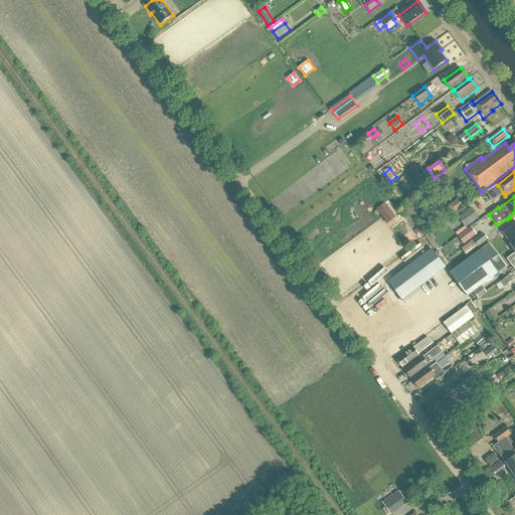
[(453,213),(463,206),(458,198),(448,206),(453,213)]
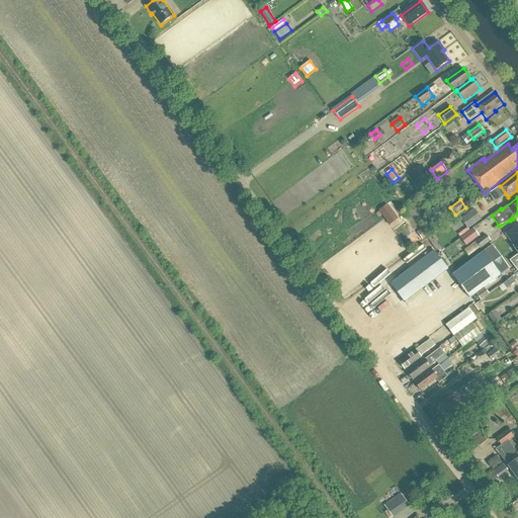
[(398,222),(387,206),(378,213),(390,228),(398,222)]
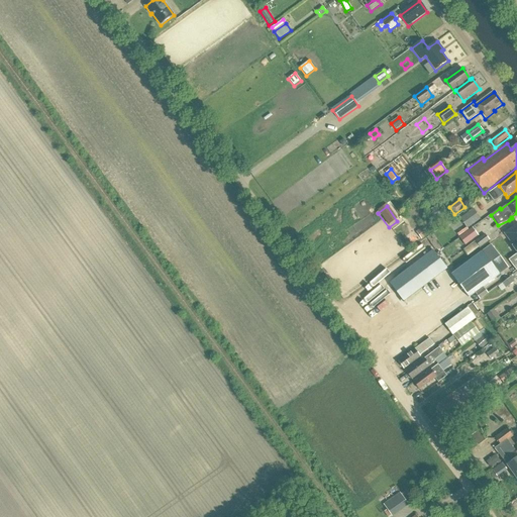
[(467,229),(480,219),(473,209),(459,219),(467,229)]
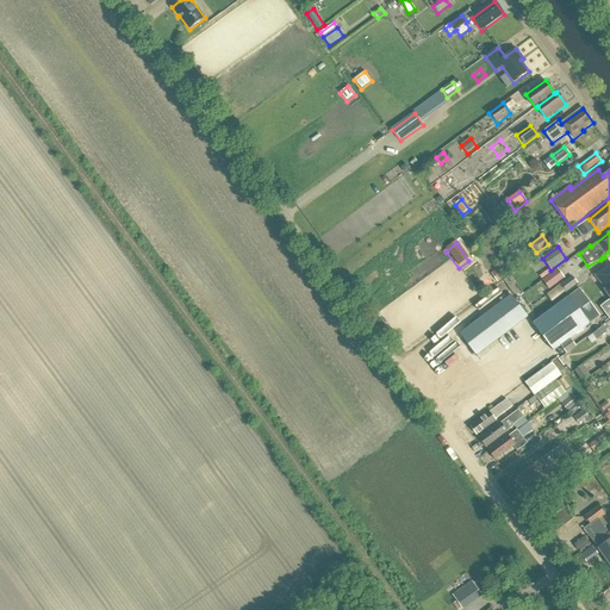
[(609,263),(596,275),(604,288),(603,288),(609,298),(609,263)]
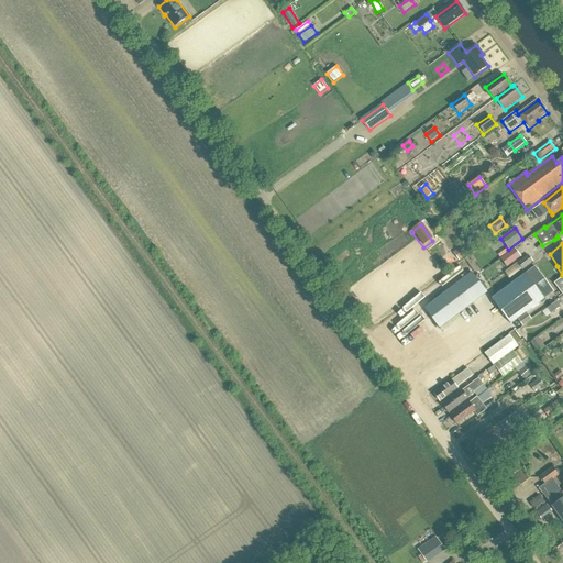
[(465,244),(453,253),(459,261),(472,252),(465,244)]
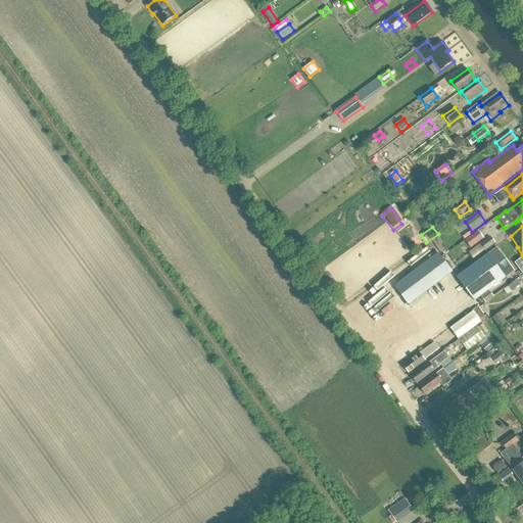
[(471,248),(483,239),(477,231),(465,240),(471,248)]
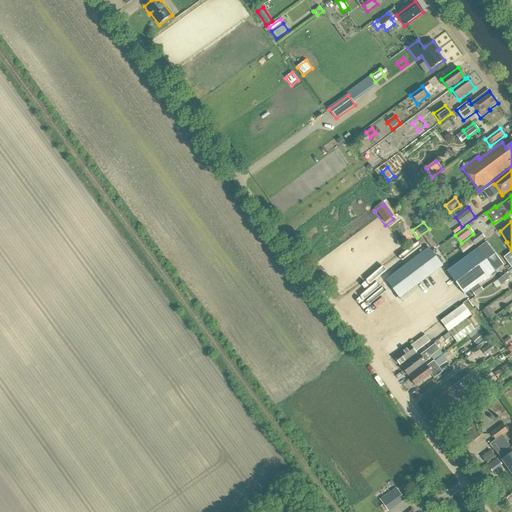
[(475,246),(485,238),(480,232),(470,239),(475,246)]
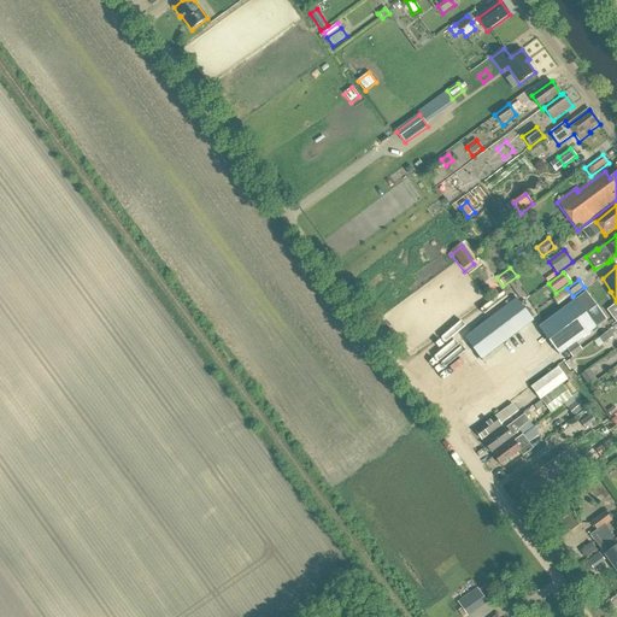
[(579,345),(598,329),(607,322),(586,293),(576,300),(575,300),(539,328),(560,357),(569,352),(579,345)]
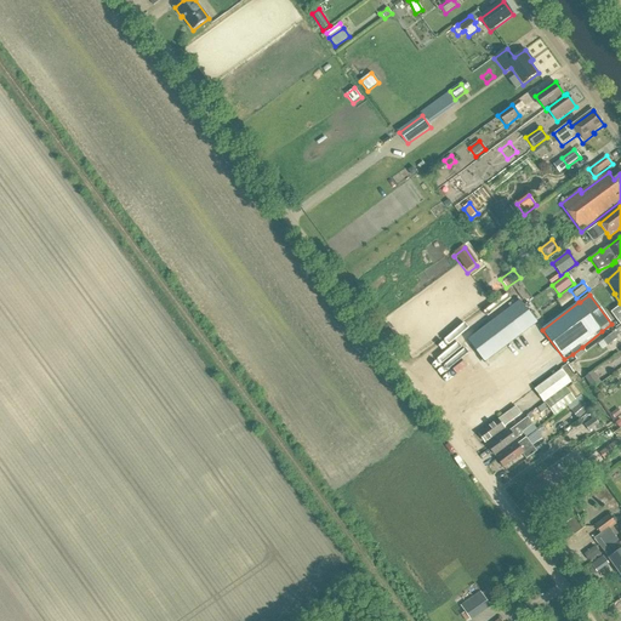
[(485,363),(537,324),(519,301),(468,341),(485,363)]
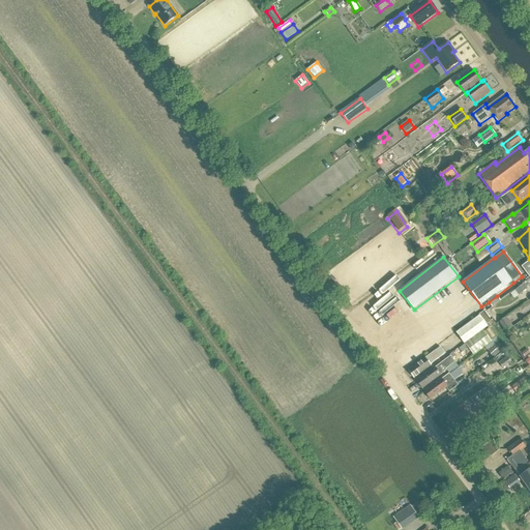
[(524,284),(514,291),(519,296),(527,289),(524,284)]
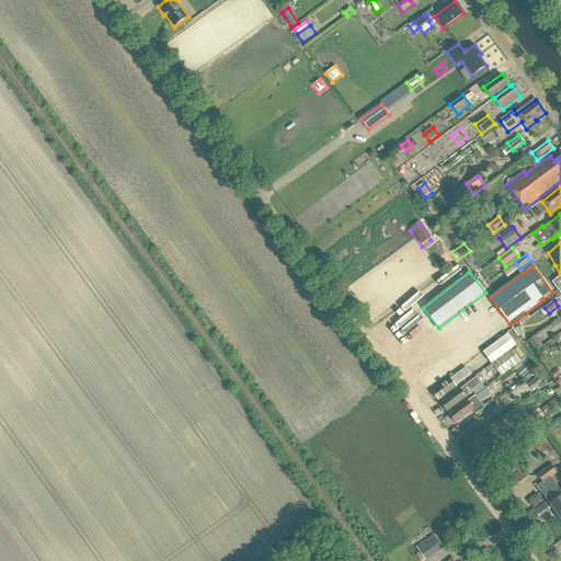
[(522,325),(530,319),(526,313),(517,320),(522,325)]
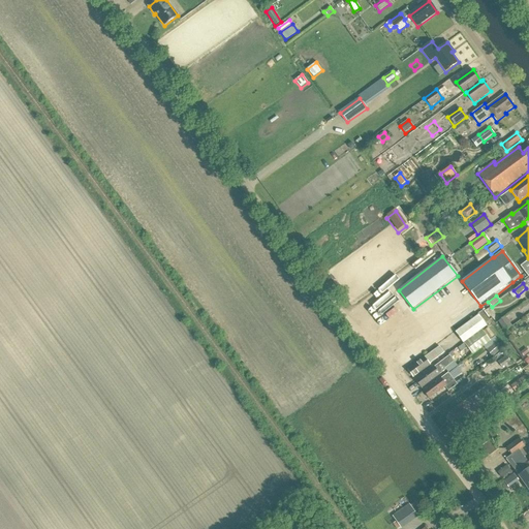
[(484,312),(478,315),(486,325),(491,321),(484,312)]
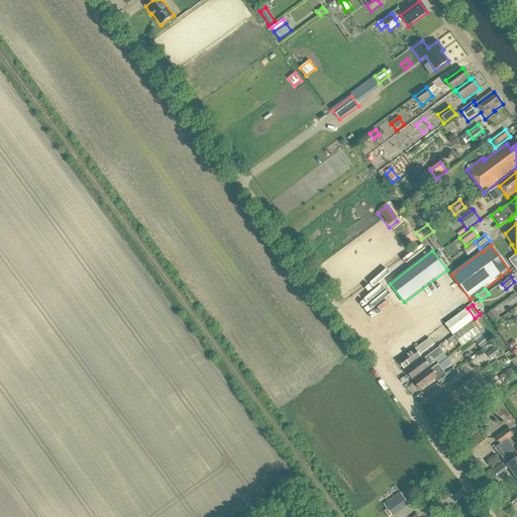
[(452,335),(471,322),(476,319),(475,318),(468,308),(445,325),(452,335)]
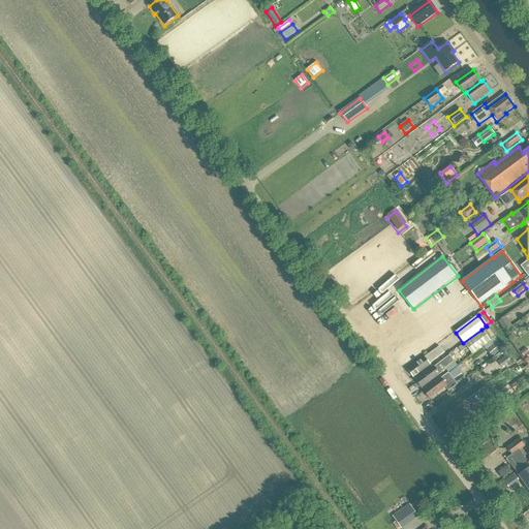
[(498,322),(505,332),(512,327),(505,317),(498,322)]
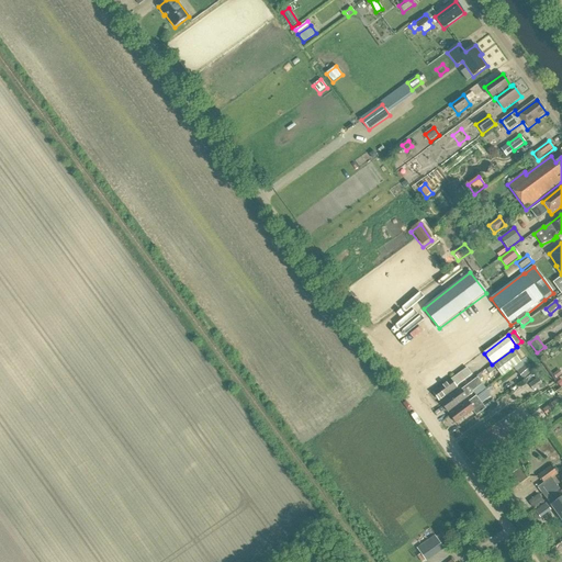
[(525,358),(518,349),(514,352),(520,361),(525,358)]
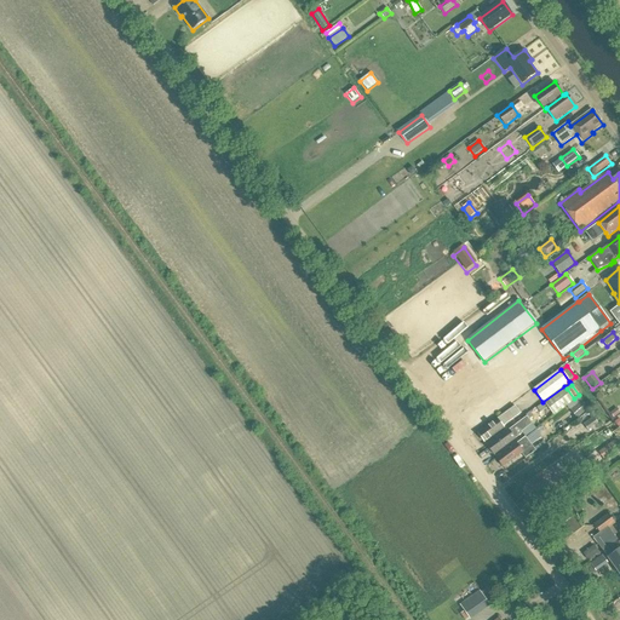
[(574,401),(564,386),(543,402),(545,405),(547,408),(554,415),(574,401)]
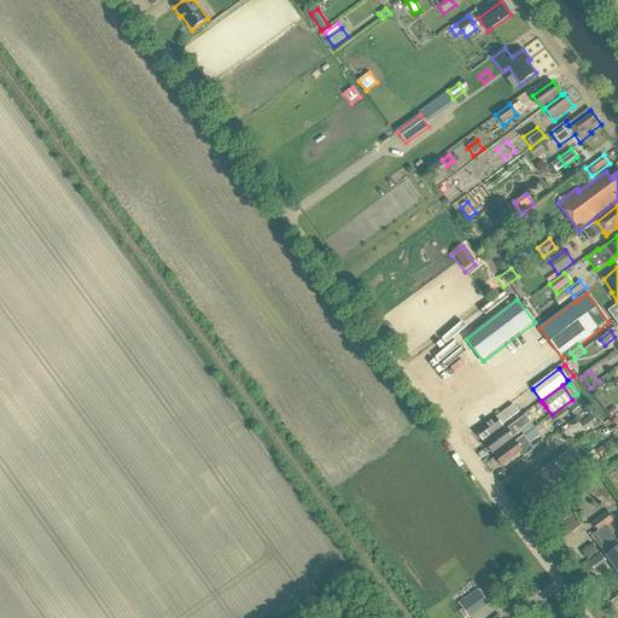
[(538,413),(546,407),(543,403),(535,408),(538,413)]
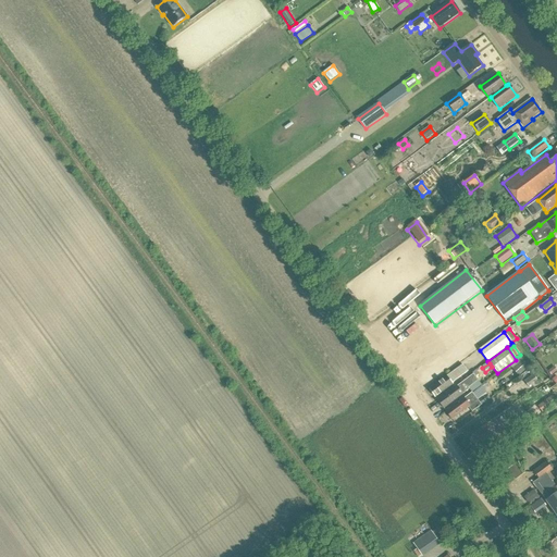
[(462,364),(458,369),(430,390),(435,397),(453,384),(452,383),(468,372),(462,364)]
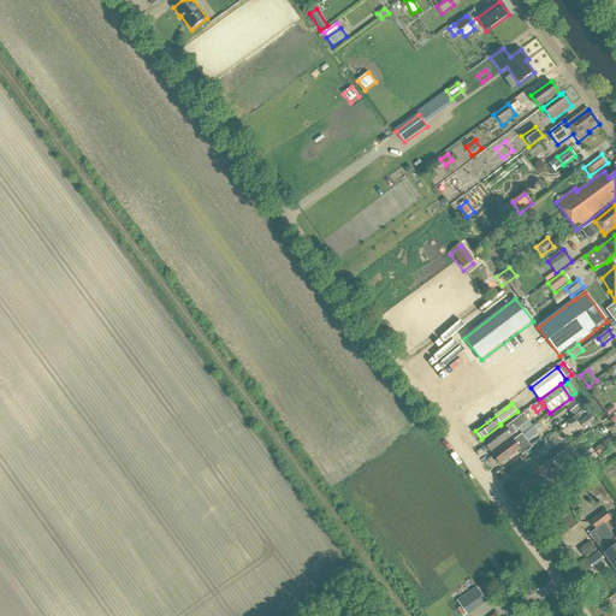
[(562,426),(574,419),(569,410),(557,418),(562,426)]
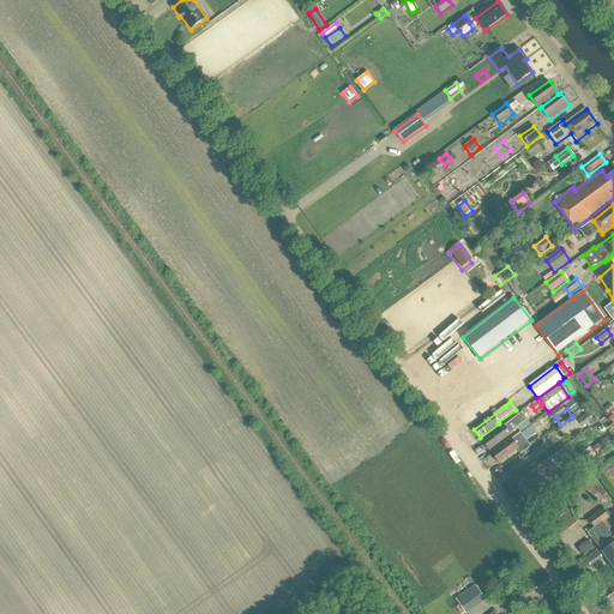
[(504,426),(482,441),(489,451),(517,429),(521,433),(530,426),(522,414),(505,426),(504,426)]
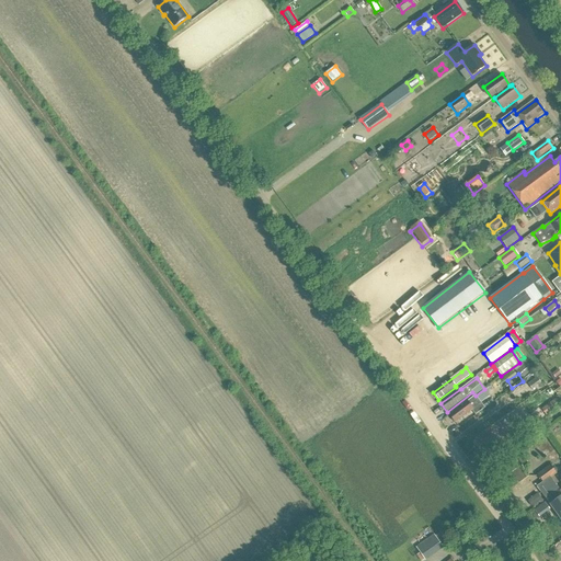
[(533,390),(541,384),(537,378),(528,385),(533,390)]
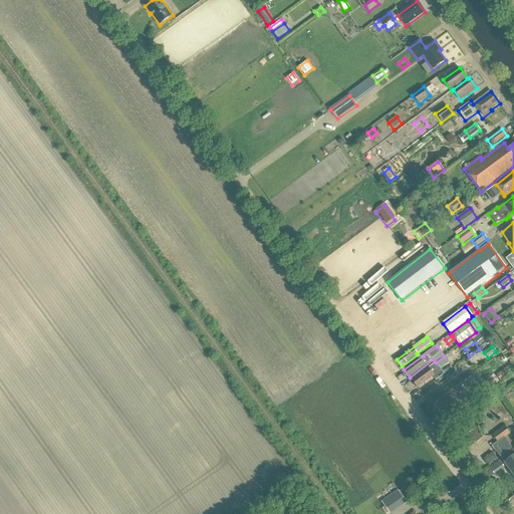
[(428,368),(412,380),(417,387),(433,375),(436,379),(444,373),(436,362),(428,368)]
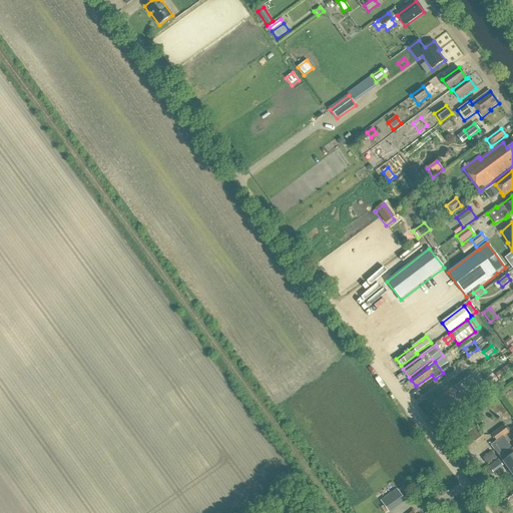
[(500,381),(512,371),(508,365),(495,374),(500,381)]
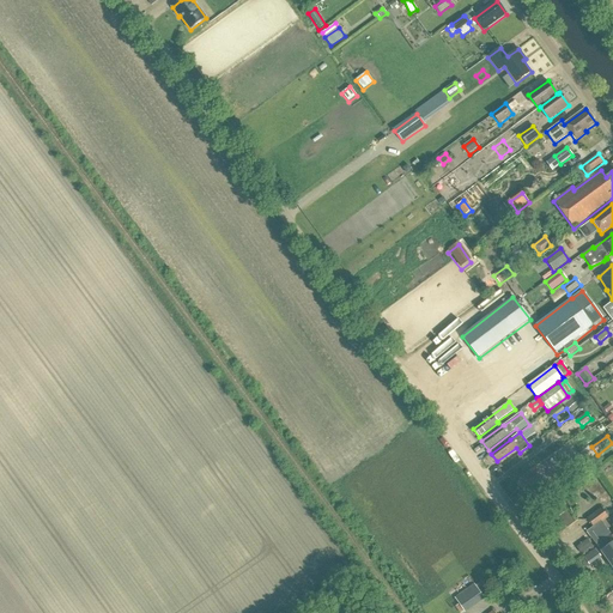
[(571,498),(565,502),(570,510),(576,505),(571,498)]
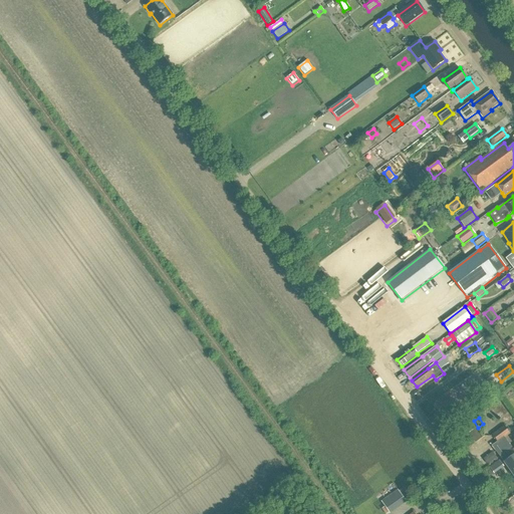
[(492,435),(498,442),(504,437),(510,433),(505,426),(492,435)]
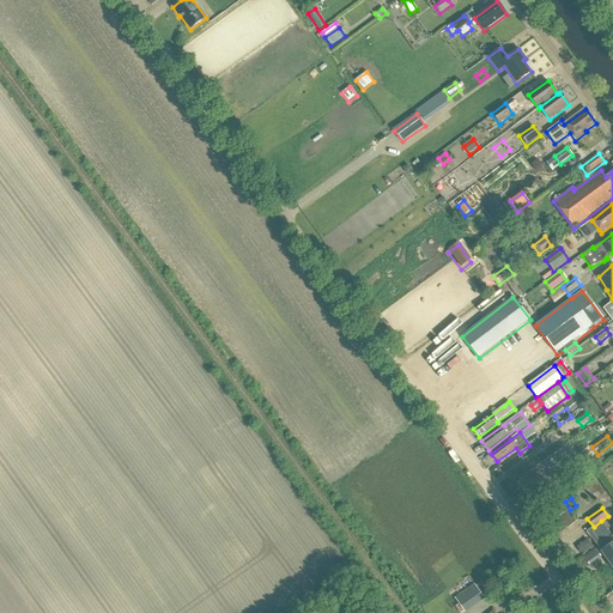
[(566,513),(559,517),(566,528),(574,523),(566,513)]
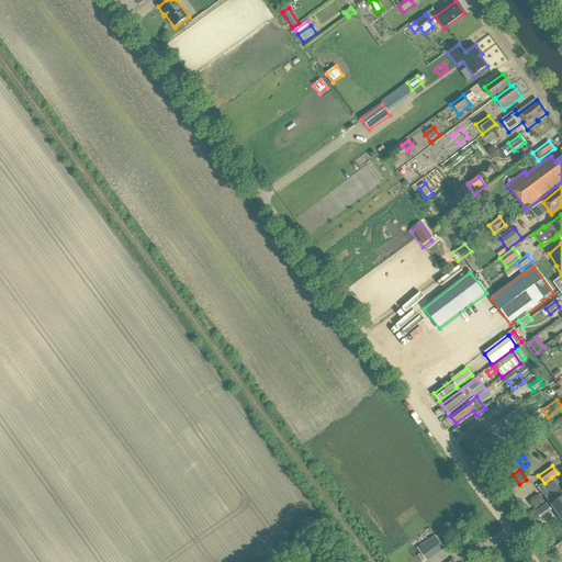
[(561,492),(551,478),(544,483),(538,487),(547,499),(551,505),(561,520),(561,492)]
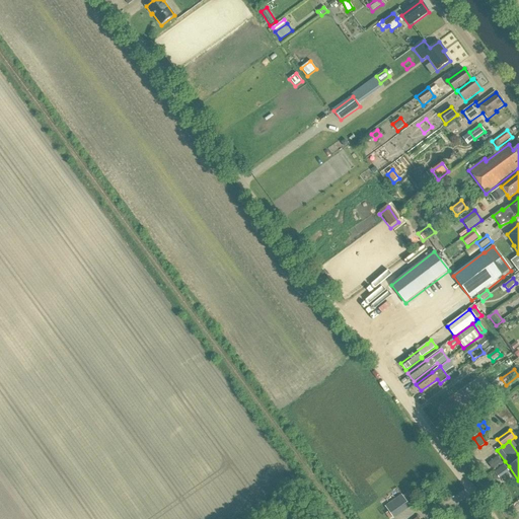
[(493,470),(502,463),(497,457),(488,463),(493,470)]
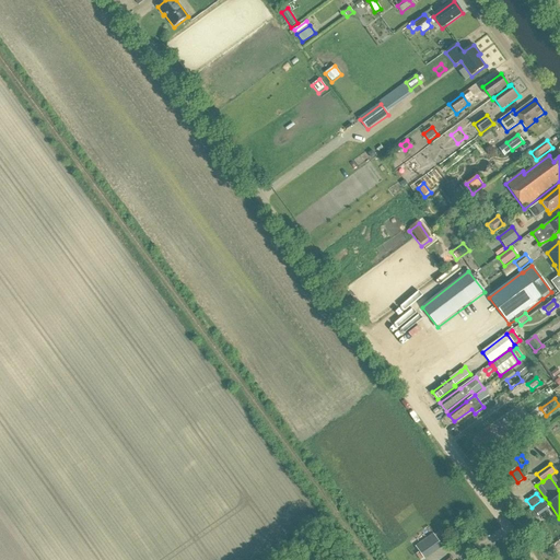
[(424,559),(450,541),(442,531),(434,536),(433,534),(415,546),(424,559)]
